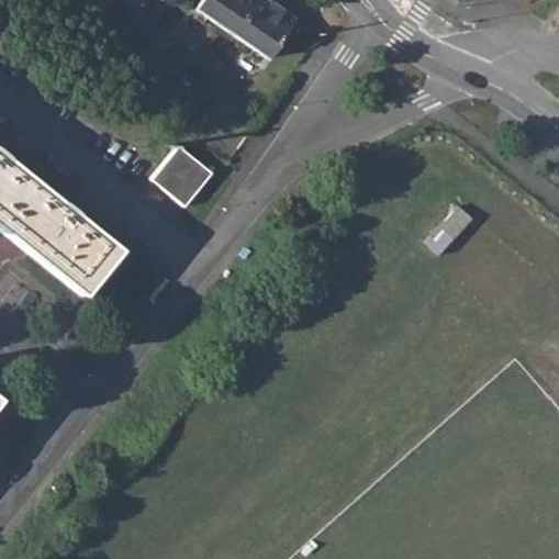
[(198,0),(194,6),(231,31),(252,0),(198,0)]
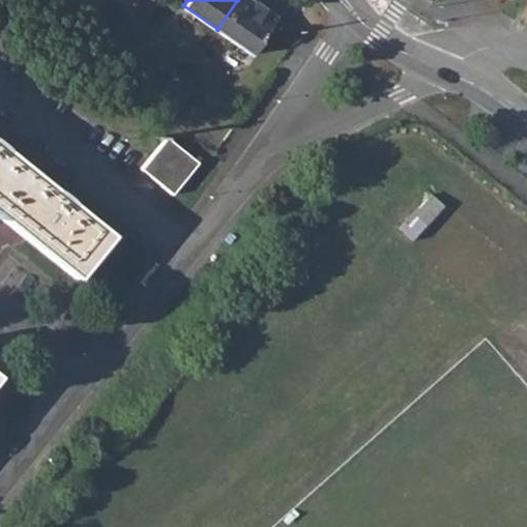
[(237,0),(217,29),(252,52),(277,13),(258,0),(237,0)]
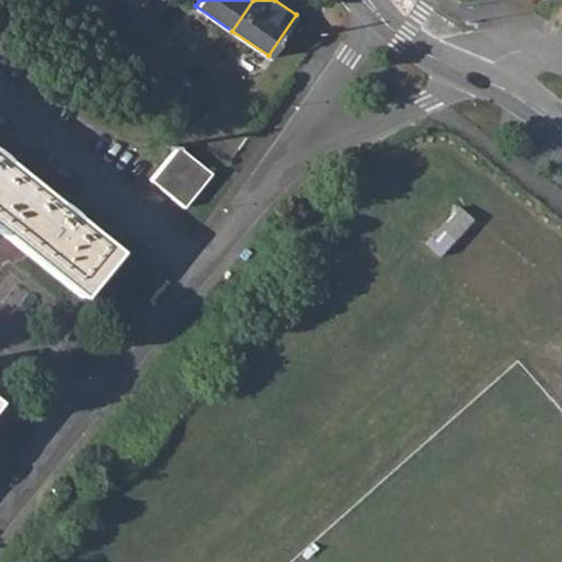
[(59,38),(69,44),(84,20),(75,13),(59,38)]
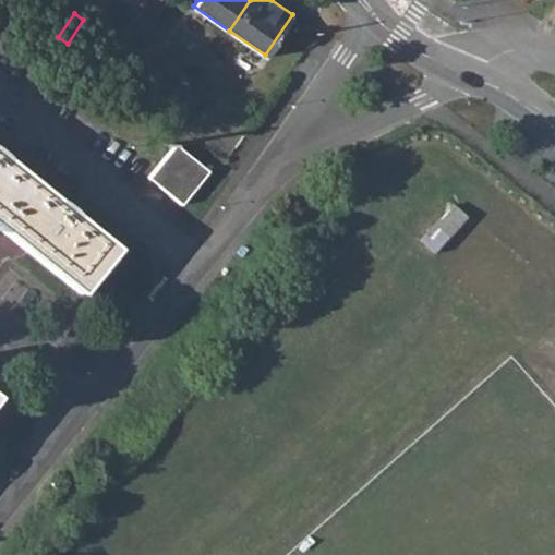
[(154,180),(189,205),(213,170),(177,145),(154,180)]
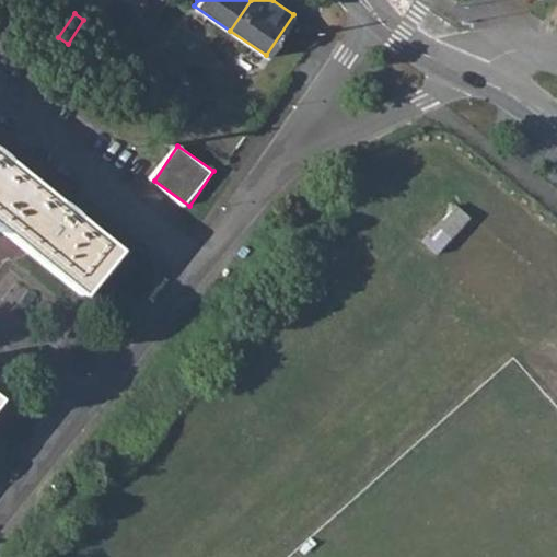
[(0,223),(81,290),(117,244),(0,150),(0,223)]
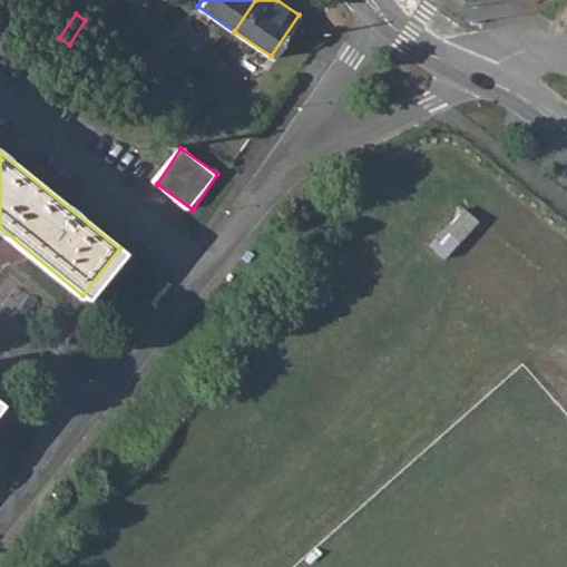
[(466,207),(432,244),(446,256),(479,220),(466,207)]
